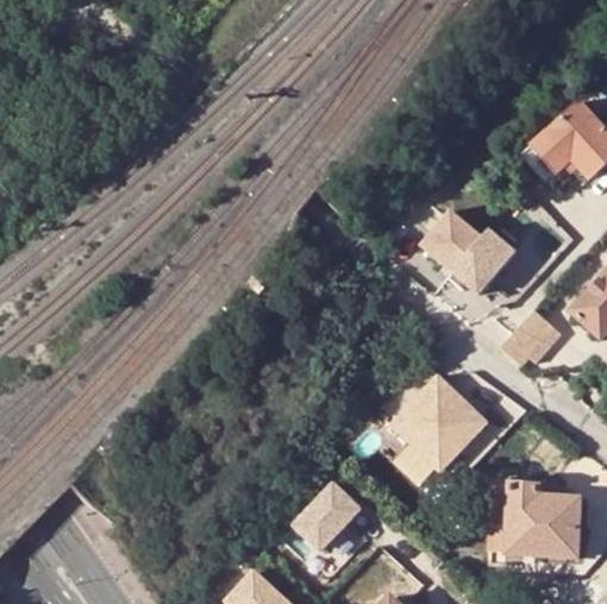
[(606,126),(580,98),(531,142),(556,168),(571,153),(590,174),(606,158),(606,126)]
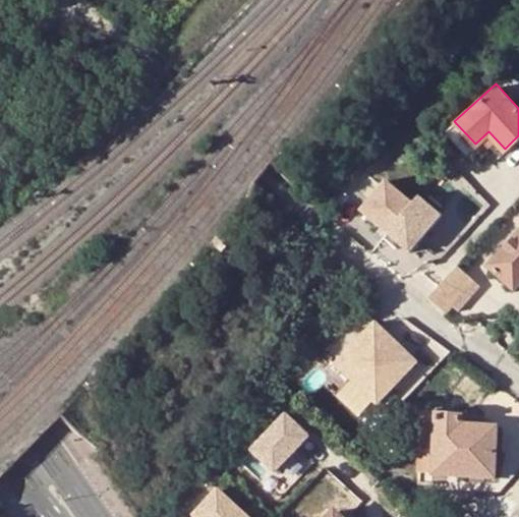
[(454,121),(447,128),(467,151),(475,144),(454,121)]
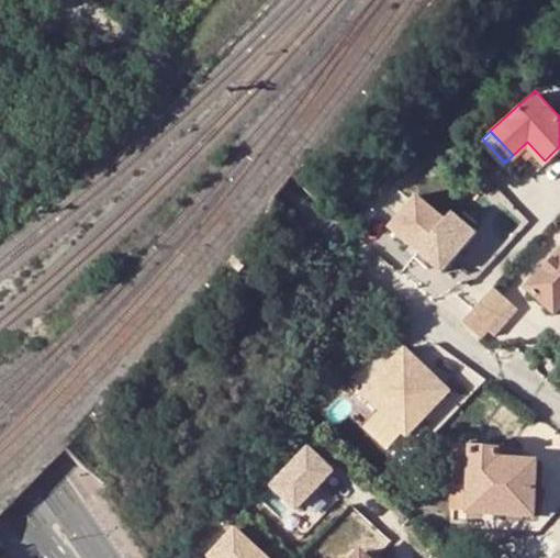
[(387,192),(394,201),(402,196),(393,187),(387,192)]
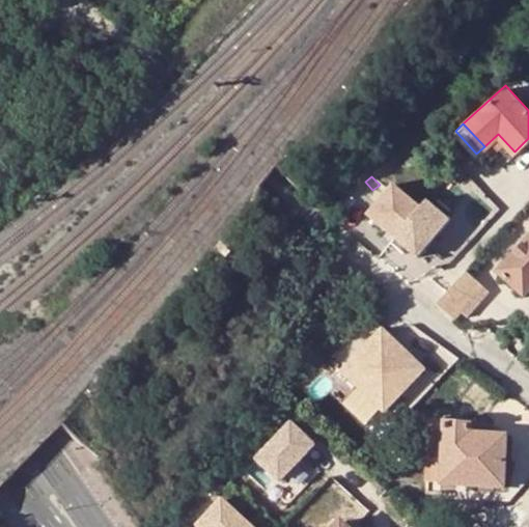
[(365,196),(372,190),(365,182),(358,187),(365,196)]
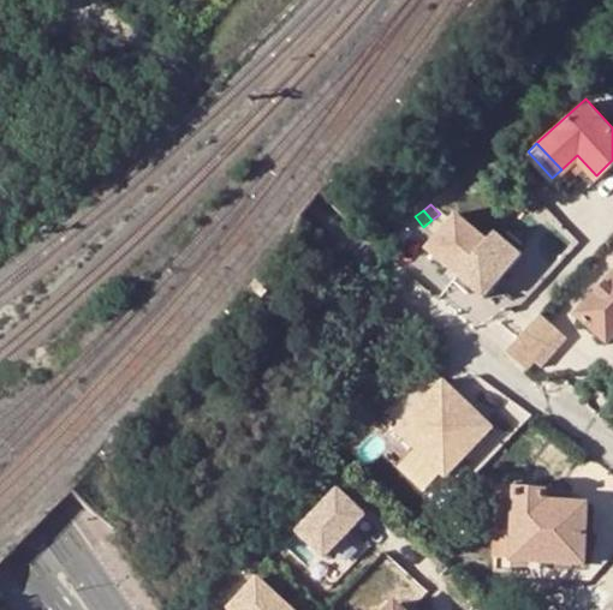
[(420,247),(481,305),(525,258),(493,227),(483,238),(454,210),(420,247)]
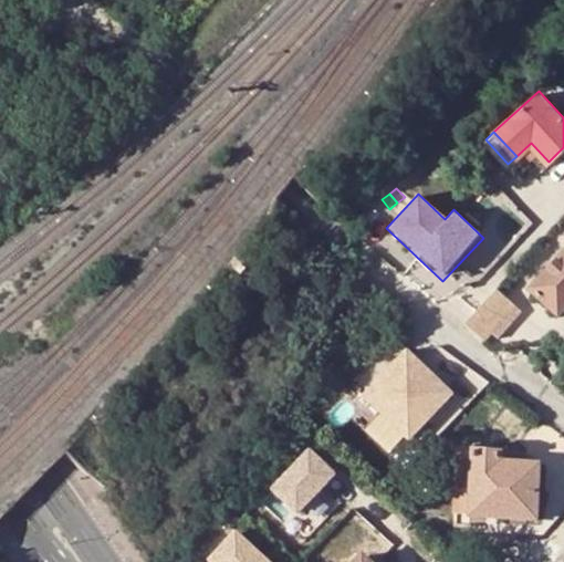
[(563,308),(563,245),(526,284),(557,315),(563,308)]
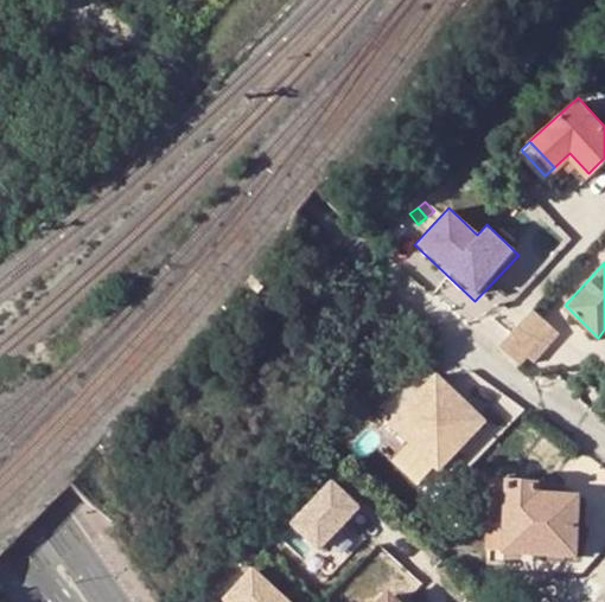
[(522,359),(549,331),(530,313),(503,341),(522,359)]
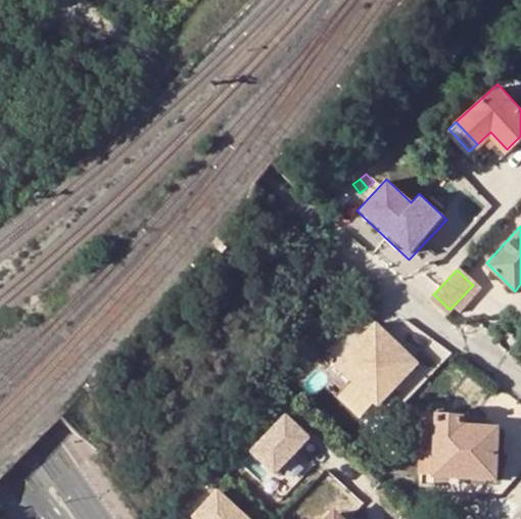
[(450,310),(433,294),(427,301),(443,317),(450,310)]
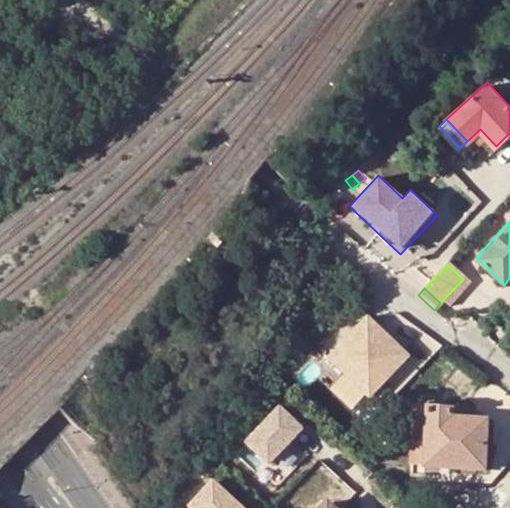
[(325,360),(368,400),(410,355),(367,315),(325,360)]
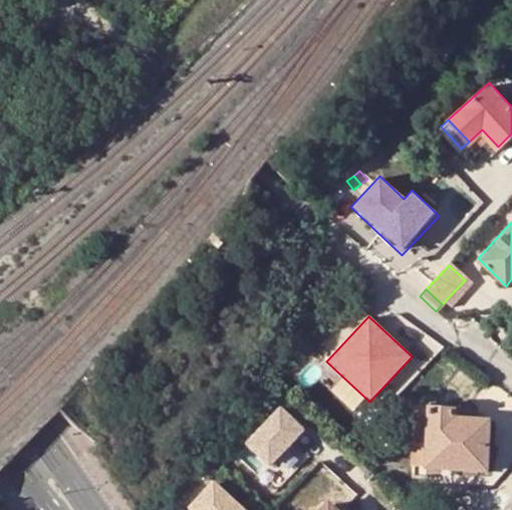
[(244,442),(269,466),(305,429),(280,405),(244,442)]
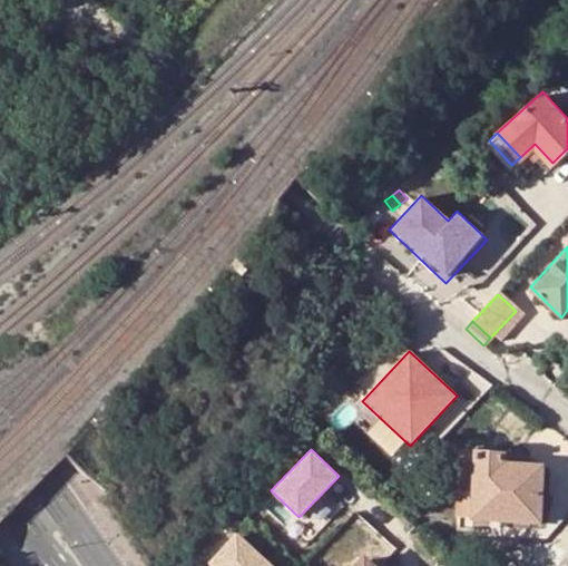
[(456,497),(471,498),(470,523),(470,526),(537,529),(540,474),(503,471),(505,458),(459,456),(456,497)]
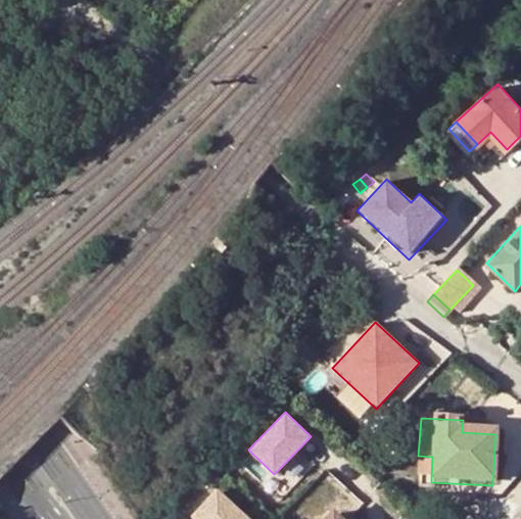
[(431,479),(432,457),(418,456),(417,478),(431,479)]
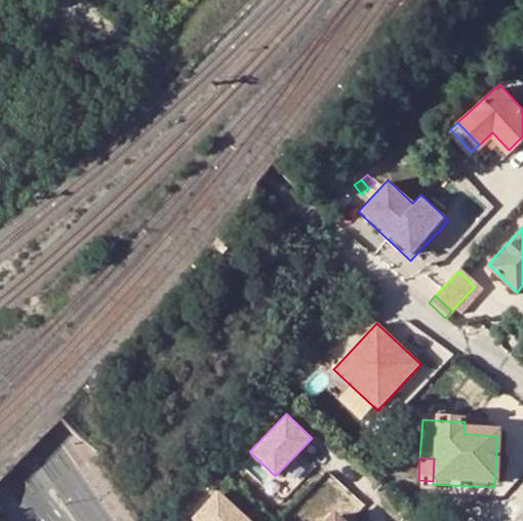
[(233,520),(204,492),(176,520),(233,520)]
